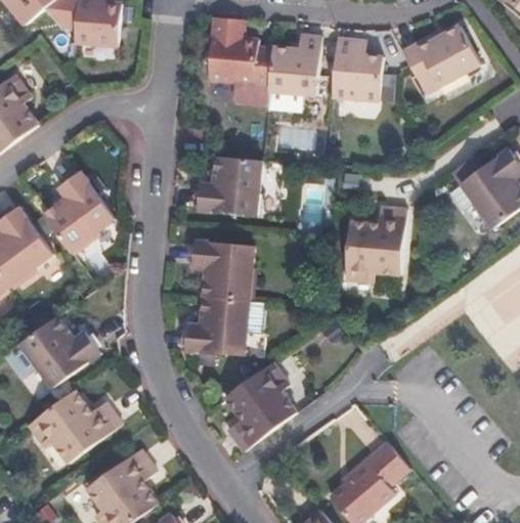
[(7,0),(5,2),(24,25),(44,8),(57,26),(74,28),(76,0),(7,0)]
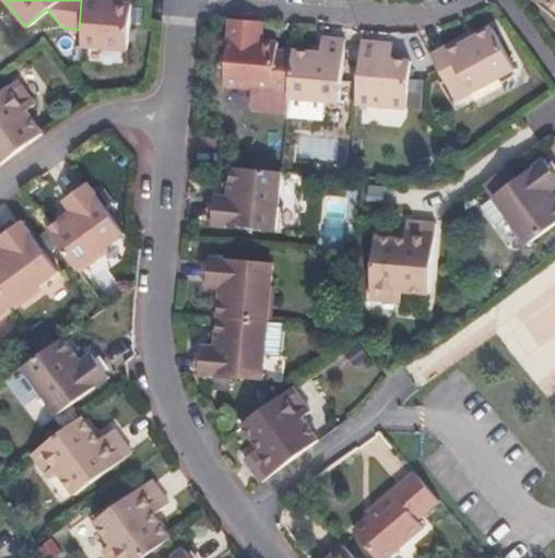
[(124,50),(128,2),(109,0),(81,0),(79,30),(77,46),(124,50)]
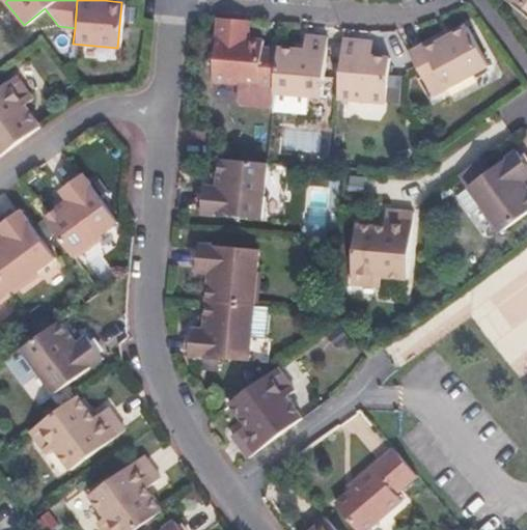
[(514,0),(526,10),(526,0),(514,0)]
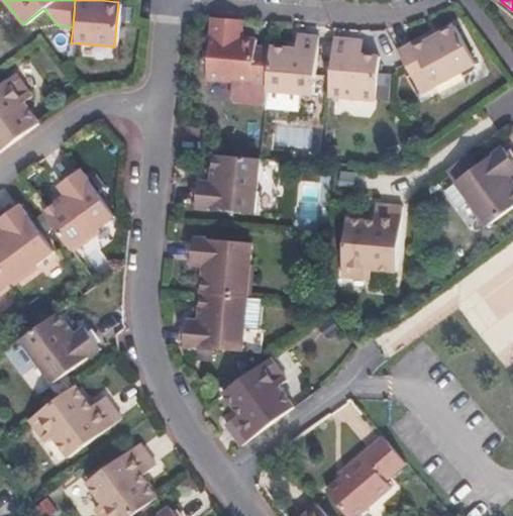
[(231,18),(209,16),(203,78),(229,81),(228,95),(232,100),(263,103),(264,90),(268,52),(252,49),(253,38),(238,37),(229,36),(231,18)]
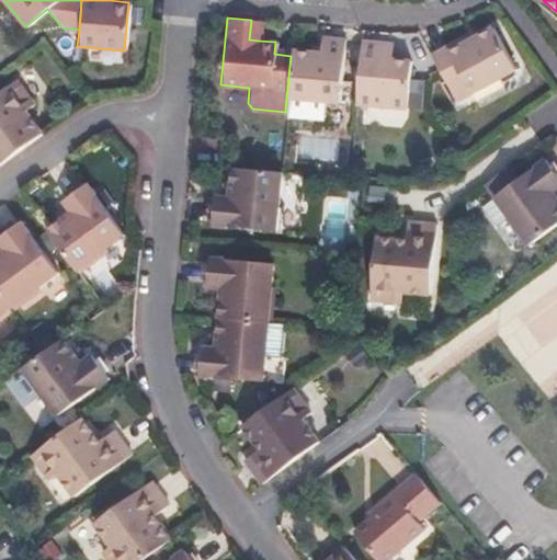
[(249,40),(259,41),(261,21),(251,20),(249,40)]
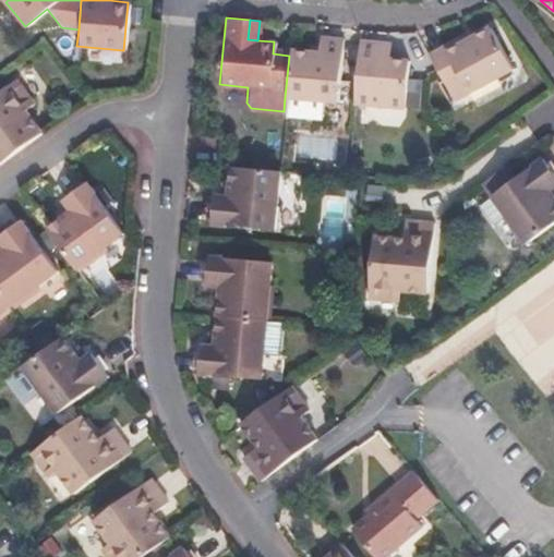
[(452,100),(510,69),(488,27),(471,36),(458,43),(456,38),(426,55),(452,100)]
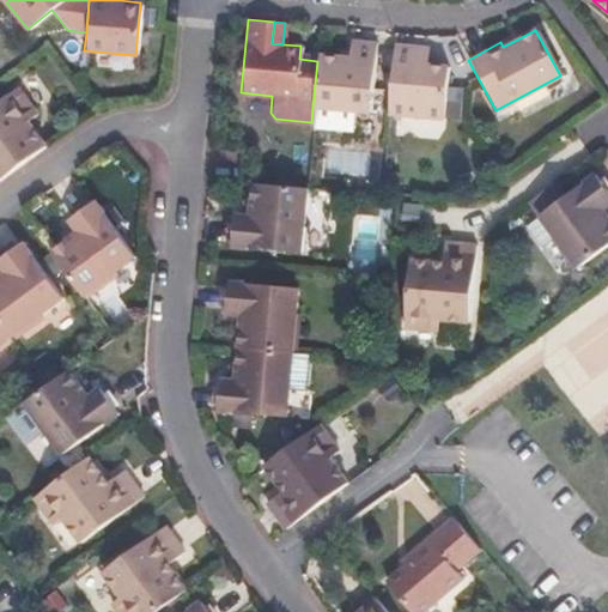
[(515,35),(500,42),(503,47),(517,40),(515,35)]
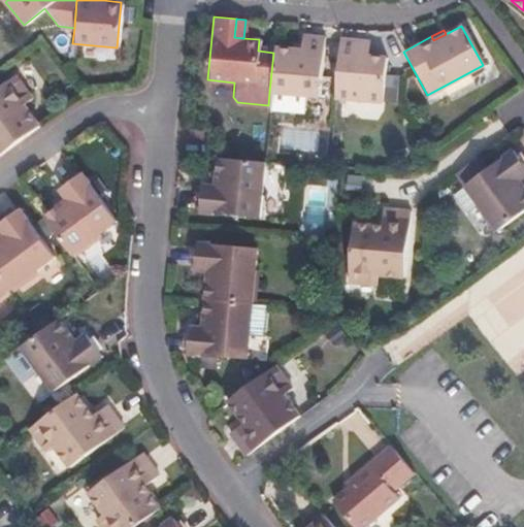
[(318,96),(323,37),(300,35),(300,43),(299,50),(291,48),(273,47),(273,53),(269,92),(270,92),(304,95),(318,96)]
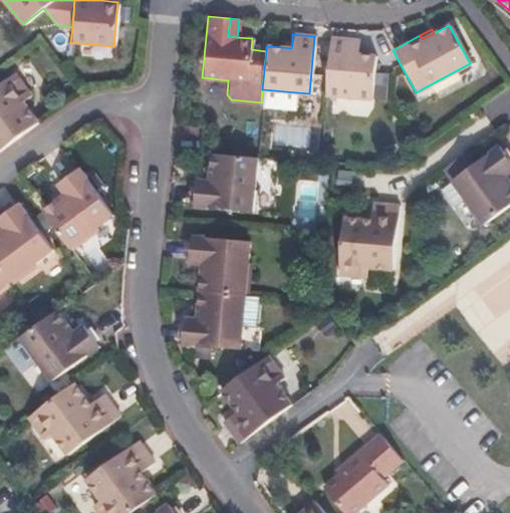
[(350,39),(329,37),(323,94),(370,98),(373,55),(357,53),(348,53),(350,39)]
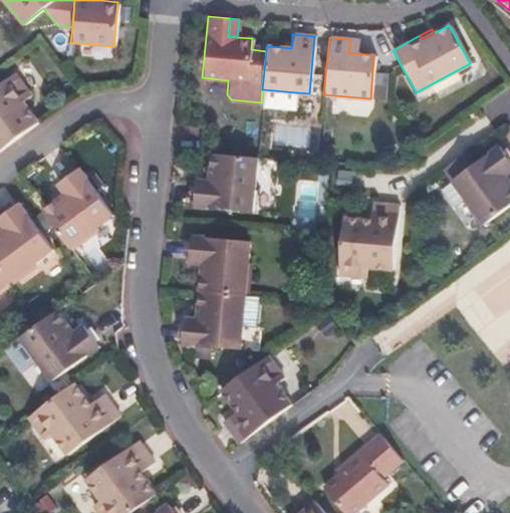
[(358,39),(350,39),(348,53),(357,53),(358,39)]
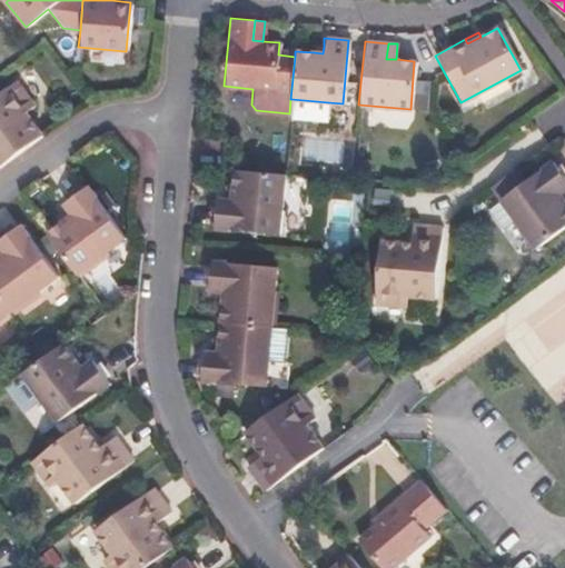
[(0,163),(40,135),(23,112),(32,106),(13,81),(0,90),(0,163)]
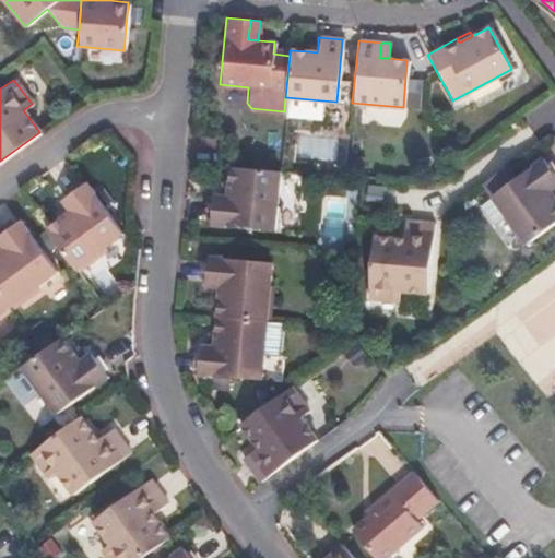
[(284,116),(320,119),(322,101),(286,97),(284,111),(284,116)]
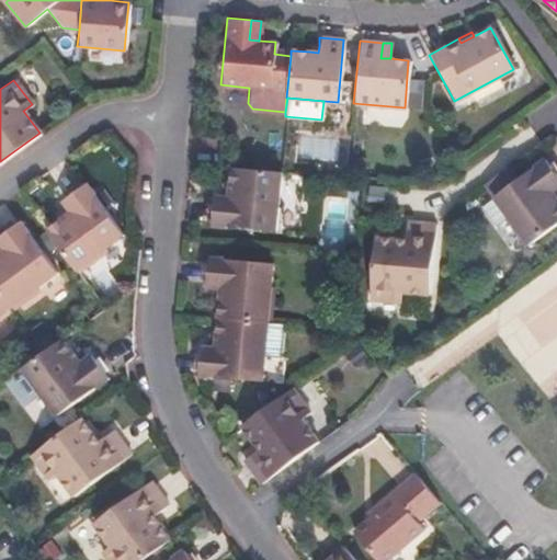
[(526,244),(556,221),(556,201),(548,190),(554,186),(556,183),(556,176),(543,159),(514,180),(504,167),(482,183),(491,196),(492,197),(506,215),(526,244)]
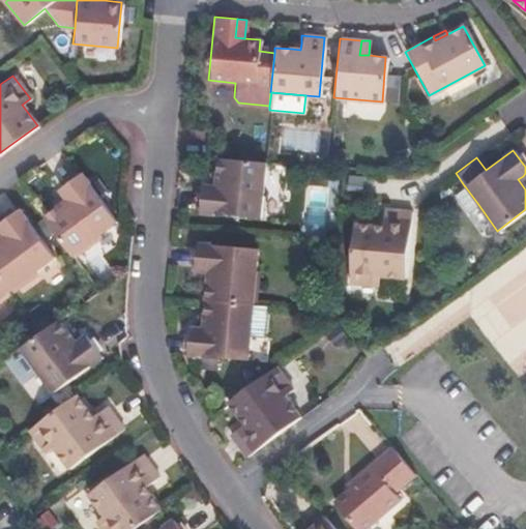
[(198,211),(258,217),(264,162),(235,158),(216,157),(214,173),(212,185),(207,185),(201,185),(198,211)]
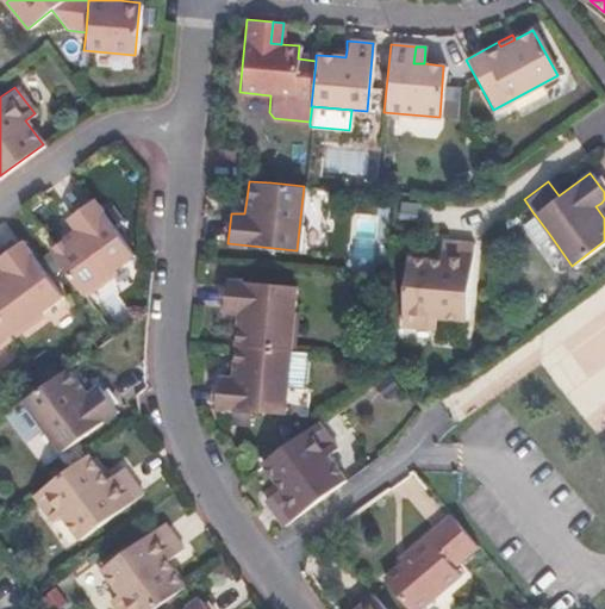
[(92,199),(67,217),(72,224),(75,229),(63,238),(48,249),(80,293),(132,255),(92,199)]
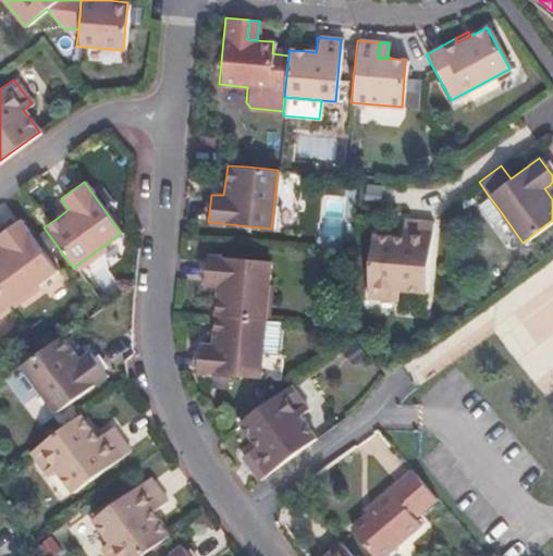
[(489,223),(502,213),(489,196),(476,205),(489,223)]
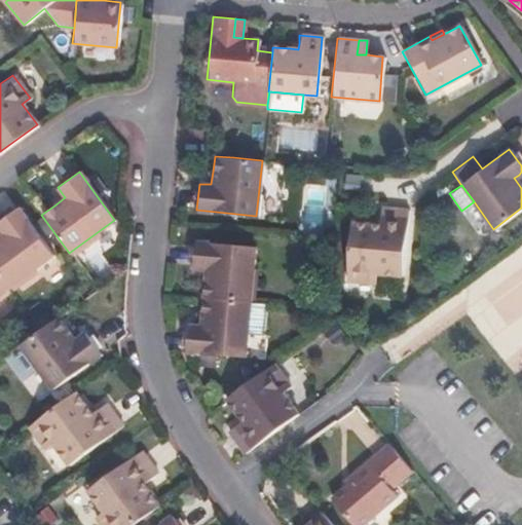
[(51,200),(54,205),(65,197),(62,193),(51,200)]
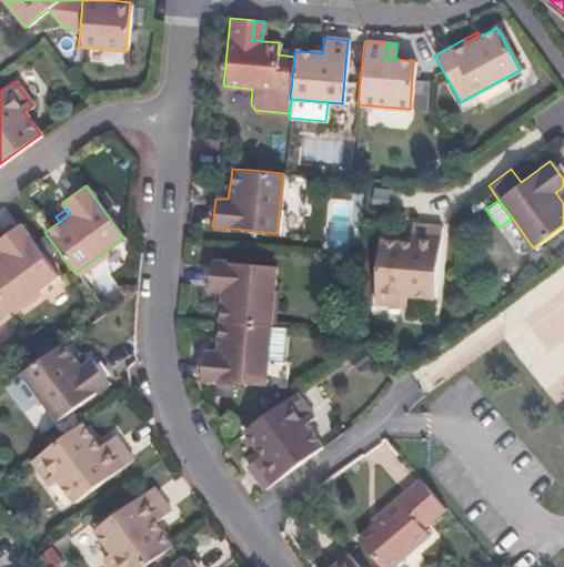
[(373,302),(404,305),(404,294),(433,297),(440,225),(410,223),(408,242),(408,250),(399,249),(400,241),(379,240),(373,302)]
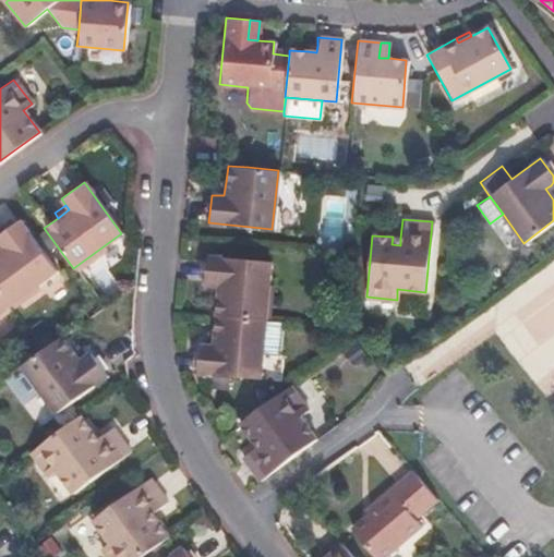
[(0,294),(8,305),(55,270),(17,220),(0,232),(0,244),(2,247),(0,249),(0,294)]
